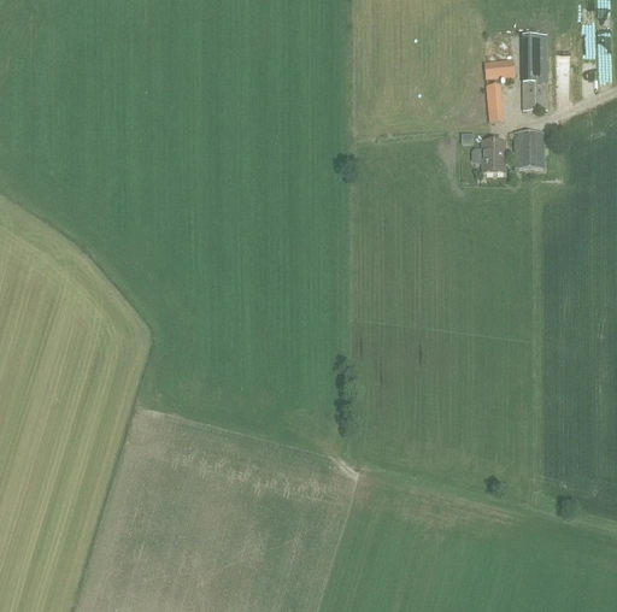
[(527,31),(527,81),(542,81),(541,68),(552,68),(552,31),(527,31)]
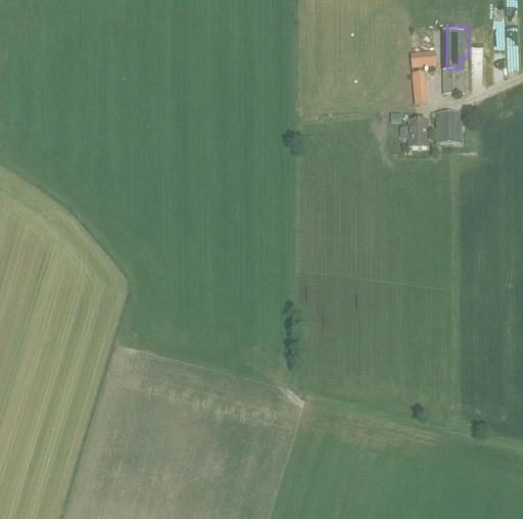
[(412,65),(424,64),(436,63),(435,50),(411,52),(412,65)]
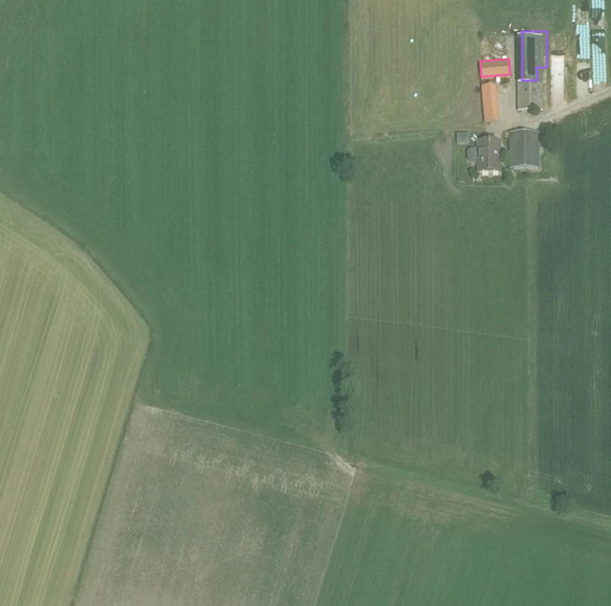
[(596,72),(596,62),(581,62),(581,72),(596,72)]
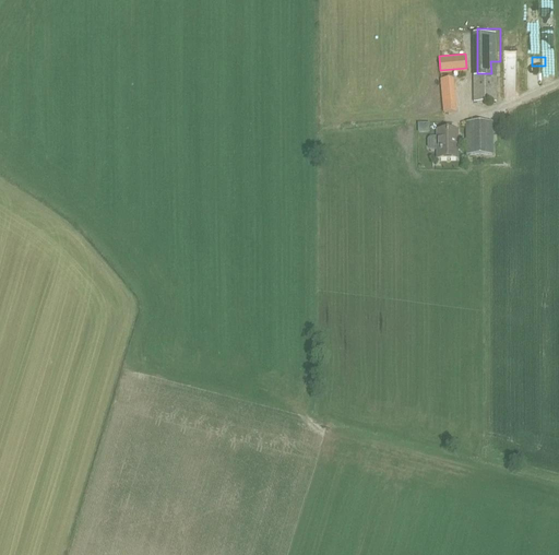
[(443,109),(456,108),(453,69),(439,70),(443,109)]
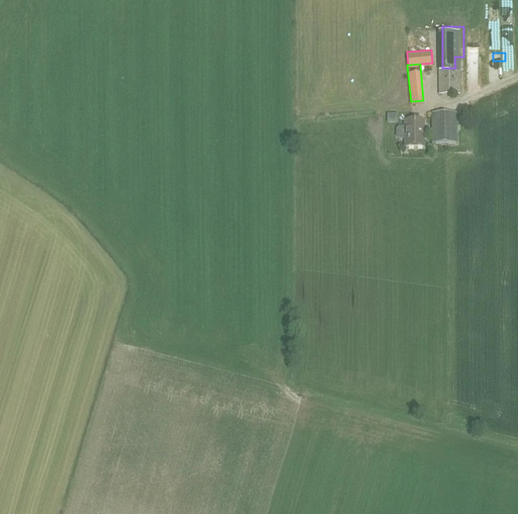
[(459,69),(439,69),(439,91),(460,91),(459,69)]
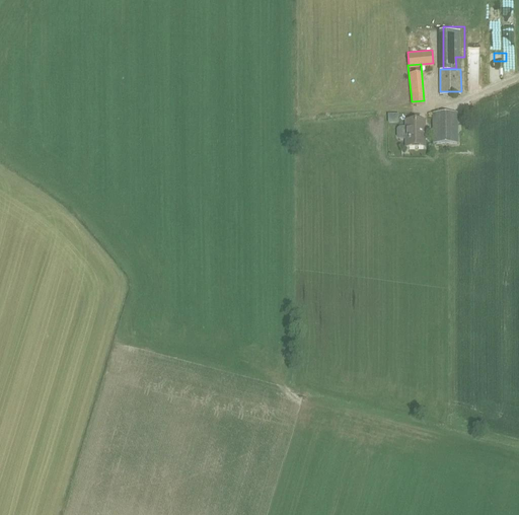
[(457,109),(433,109),(433,140),(457,140),(457,109)]
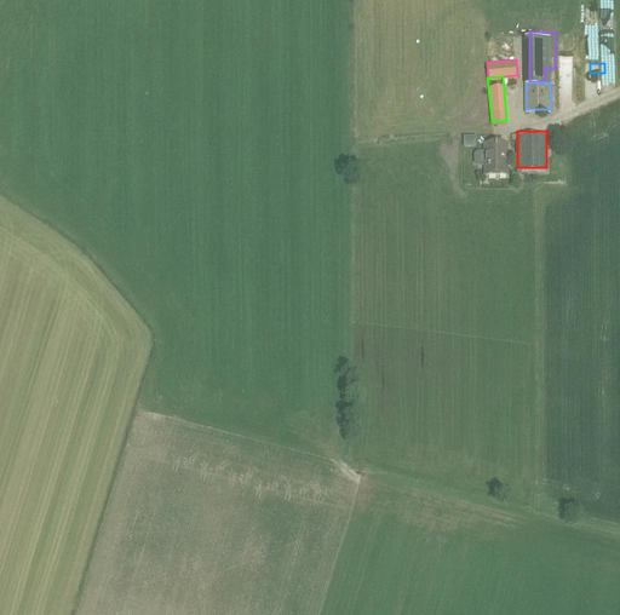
[(477,161),(484,161),(484,172),(507,172),(507,154),(505,154),(504,139),(484,141),(484,149),(477,149),(475,151),(475,159),(477,161)]
